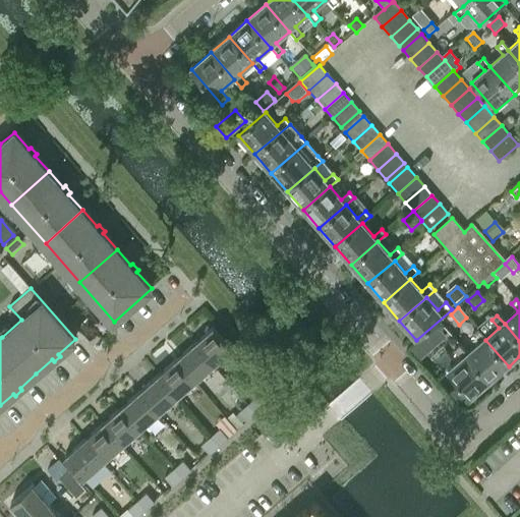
[(410,352),(418,362),(446,338),(438,328),(410,352)]
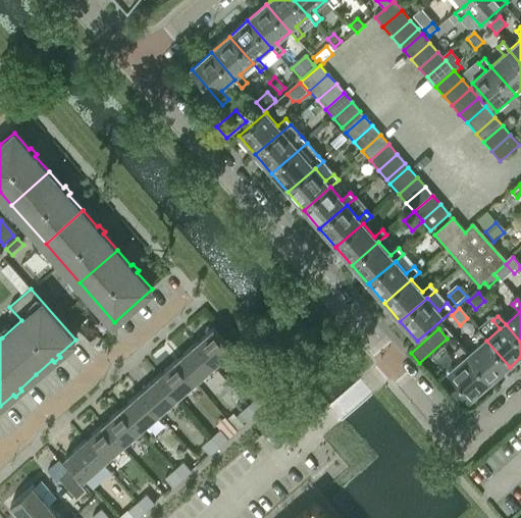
[(215,368),(233,352),(214,330),(196,347),(215,368)]
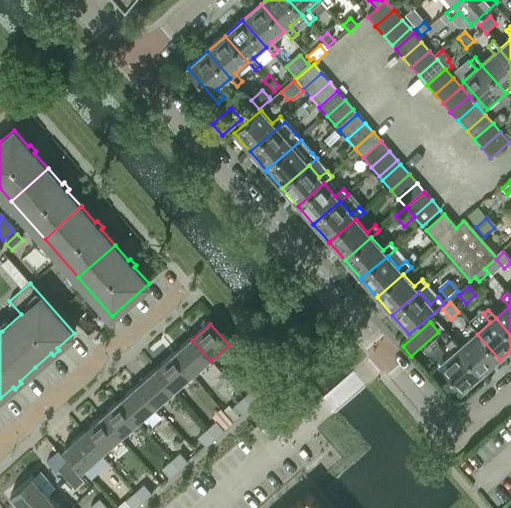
[(500,360),(477,334),(470,326),(464,330),(471,338),(459,349),(482,375),(500,360)]
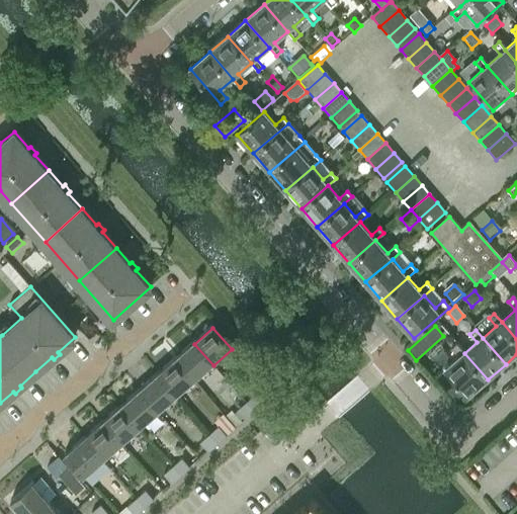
[(194,381),(213,365),(194,344),(176,360),(194,381)]
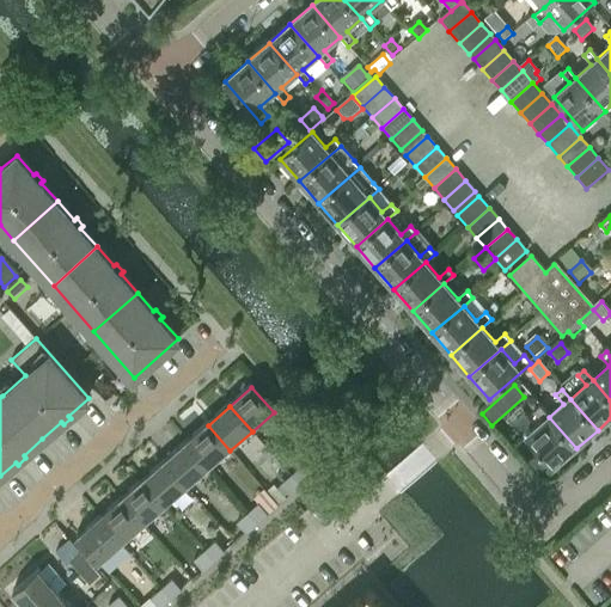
[(576,448),(549,417),(541,408),(533,414),(542,423),(527,436),(555,467),(576,448)]
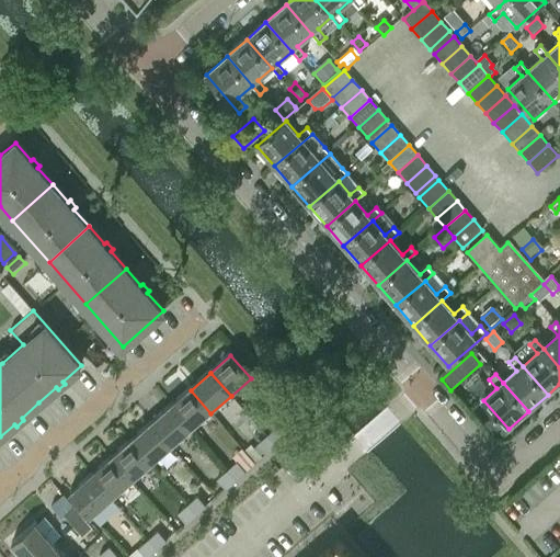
[(191,431),(210,413),(191,390),(171,407),(191,431)]
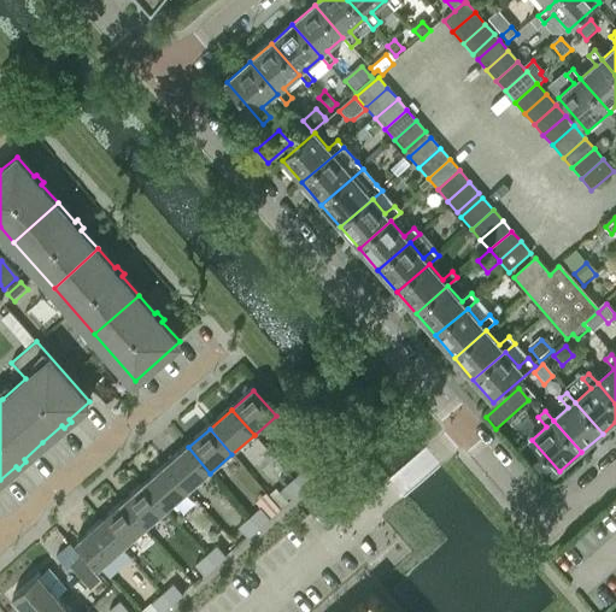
[(188,492),(210,474),(188,447),(166,466),(188,492)]
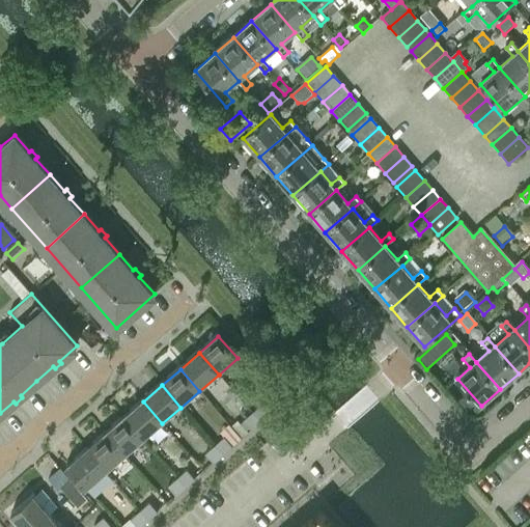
[(465,398),(458,405),(466,413),(473,408),(465,398)]
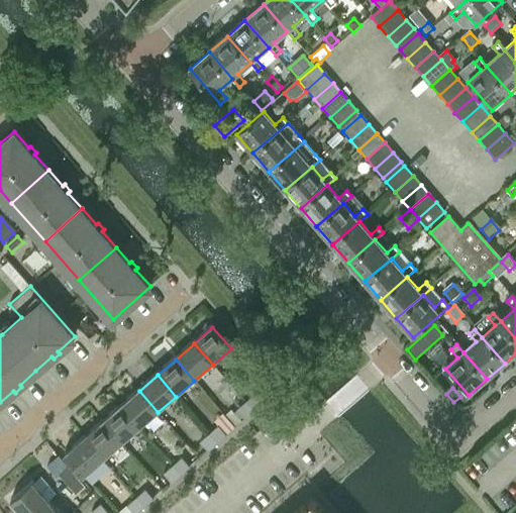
[(139,428),(158,412),(139,391),(121,407),(139,428)]
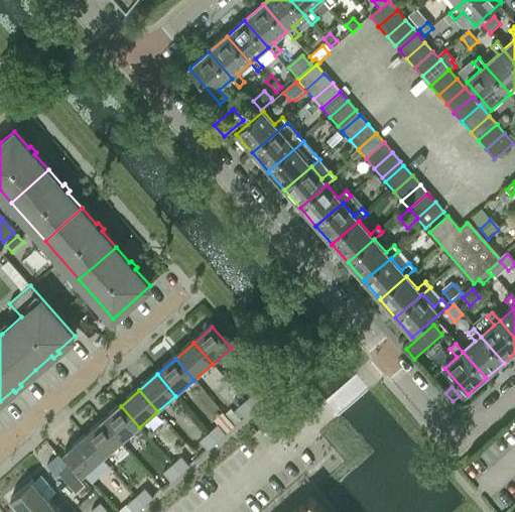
[(254,411),(263,403),(256,395),(246,403),(254,411)]
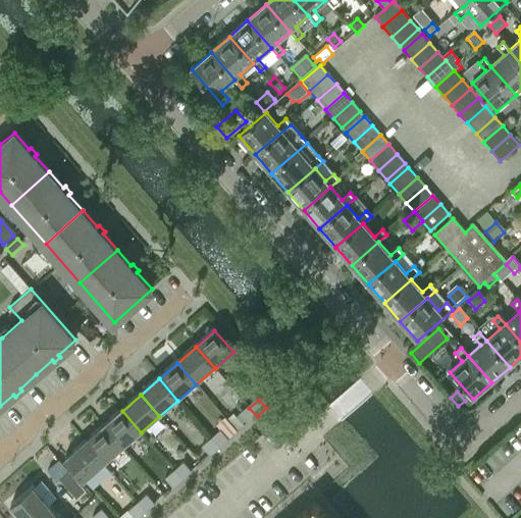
[(248,424),(257,416),(249,408),(240,415),(248,424)]
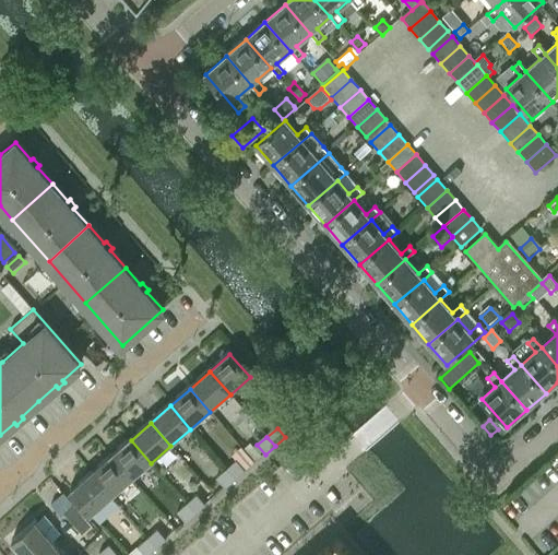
[(131,481),(151,463),(131,440),(110,458),(131,481)]
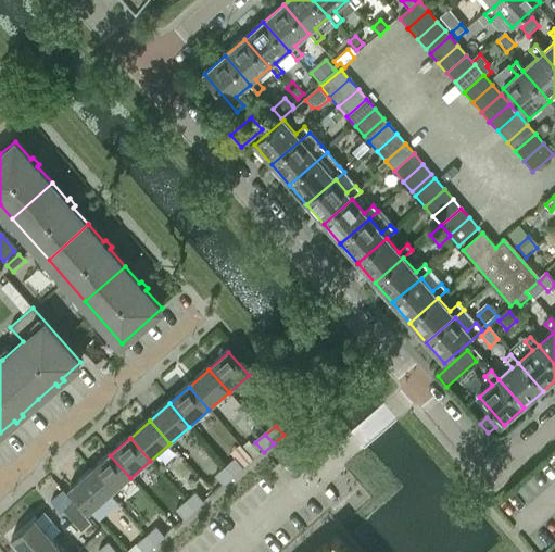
[(111,496),(130,478),(110,455),(90,472),(111,496)]
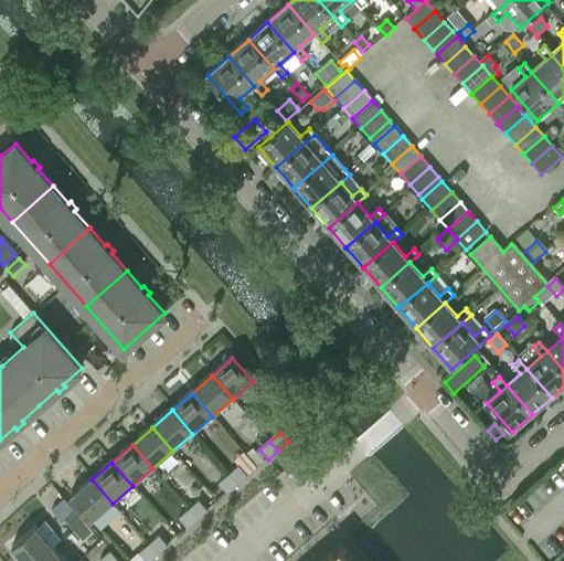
[(238,486),(248,477),(240,467),(230,476),(238,486)]
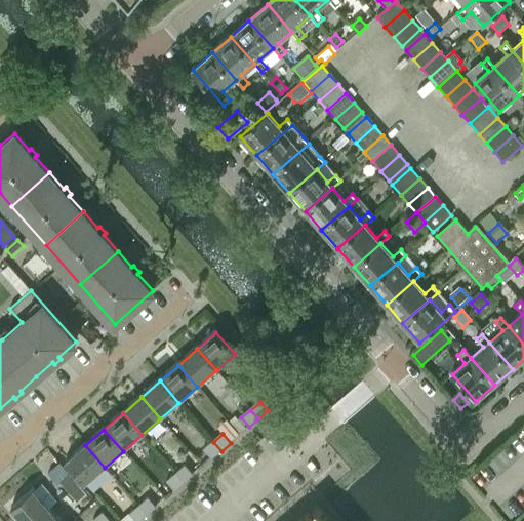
[(211,459),(222,451),(213,442),(204,450),(211,459)]
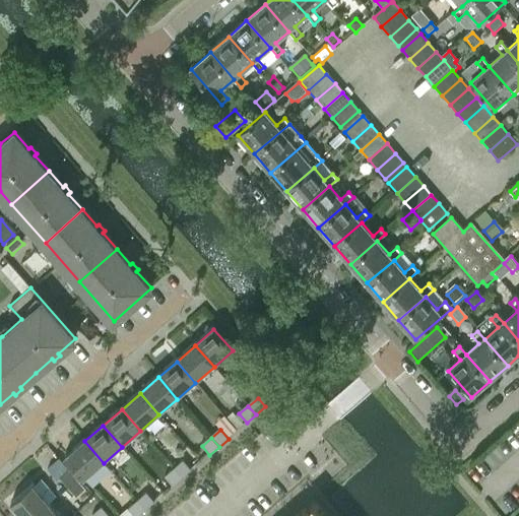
[(84,478),(104,463),(84,441),(66,457),(84,478)]
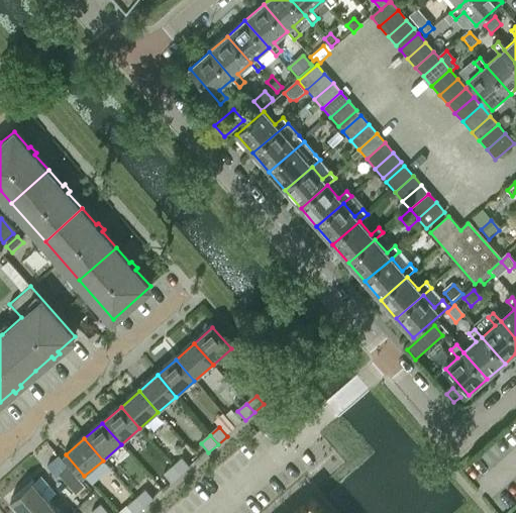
[(60,457),(47,468),(58,479),(60,477),(70,469),(60,457)]
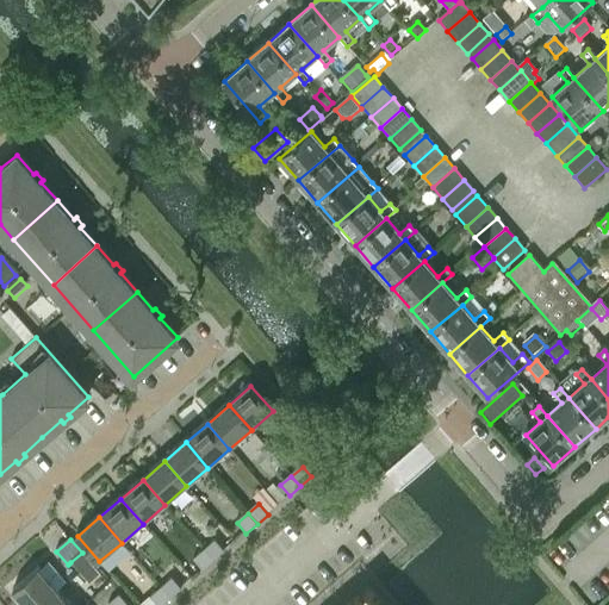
[(213,561),(224,552),(216,542),(205,552),(213,561)]
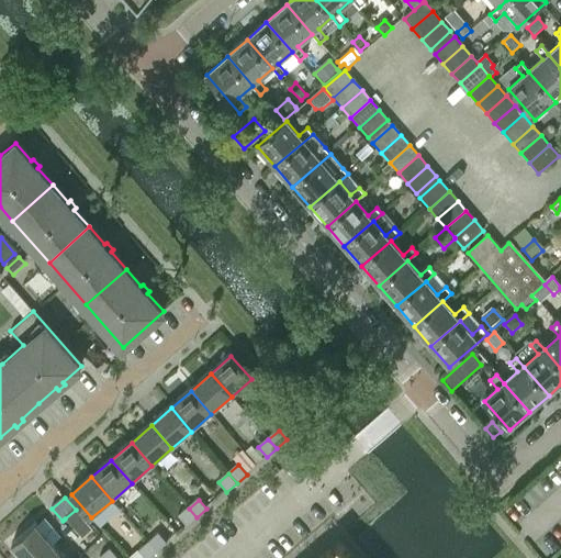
[(187,526),(197,517),(189,509),(178,517),(187,526)]
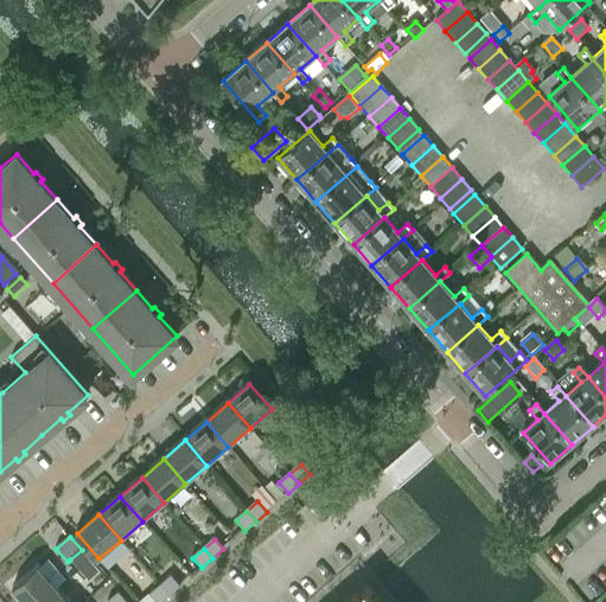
[(78,569),(90,559),(82,550),(70,559),(78,569)]
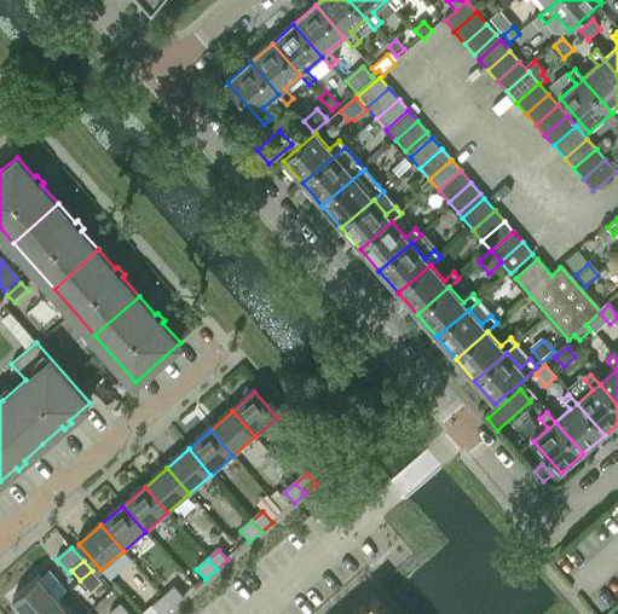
[(91,592),(102,583),(92,571),(80,580),(91,592)]
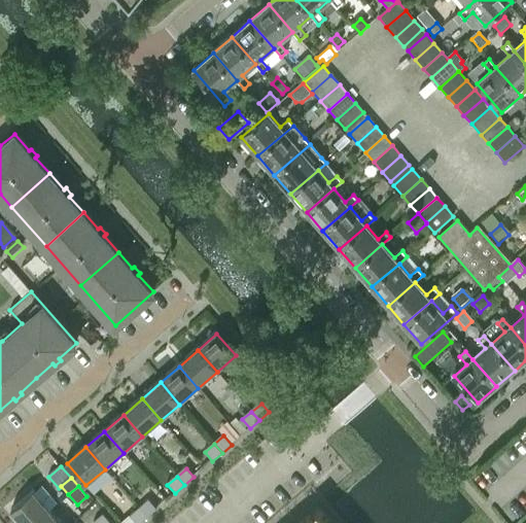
[(35,522),(49,511),(33,491),(11,511),(22,522),(35,522)]
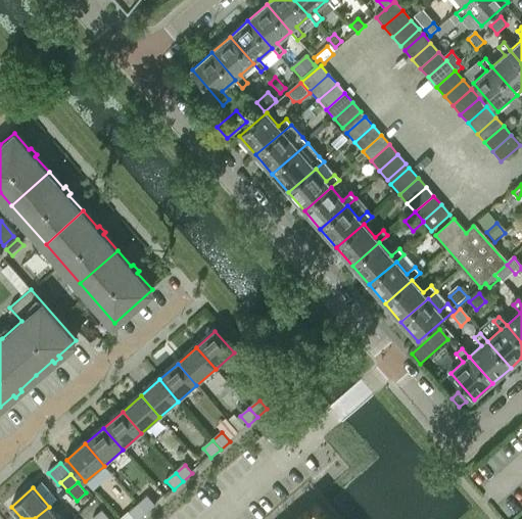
[(146,514),(155,506),(148,497),(138,505),(146,514)]
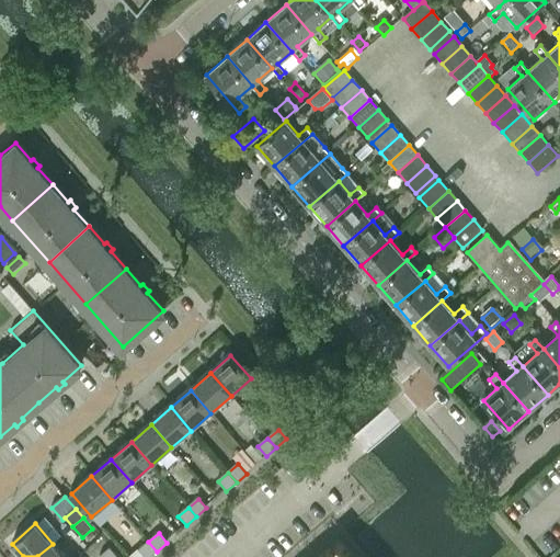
[(152,556),(157,552),(148,542),(138,550),(143,556),(152,556)]
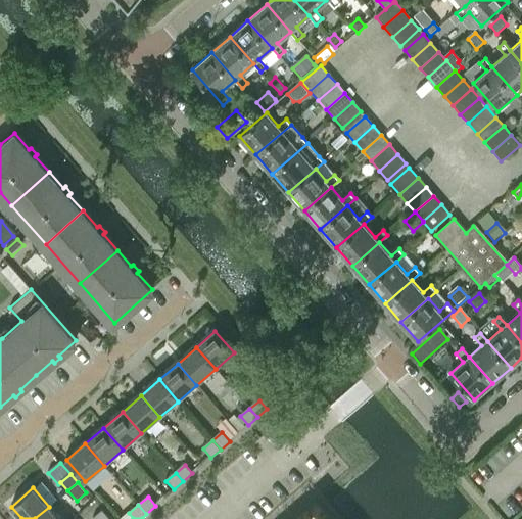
[(326,518),(316,506),(301,518),(326,518)]
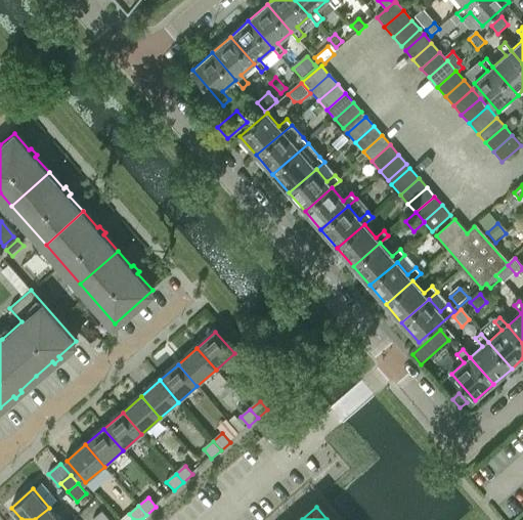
[(59,519),(49,508),(35,519),(59,519)]
